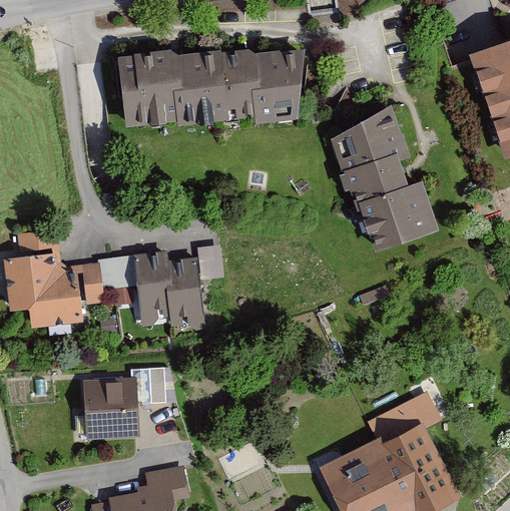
[(509,41),(470,55),(505,160),(509,158),(509,41)]
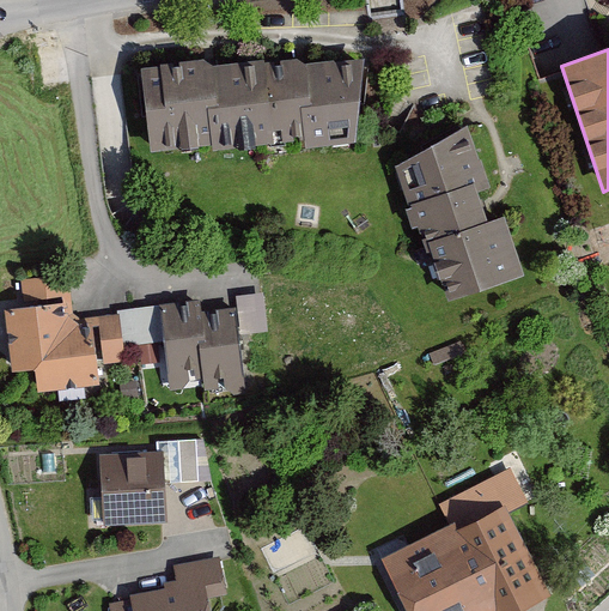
[(357,141),(365,56),(306,64),(305,56),(215,67),(215,58),(140,66),(151,152),(237,141),(238,149),(306,140),(308,147),(357,141)]
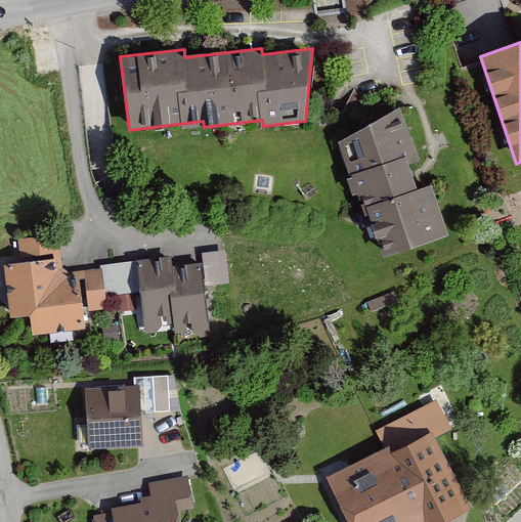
[(401,105),(340,141),(351,174),(346,176),(352,197),(361,193),(376,240),(382,237),(388,256),(448,235),(432,184),(417,189),(408,164),(420,160),(401,105)]
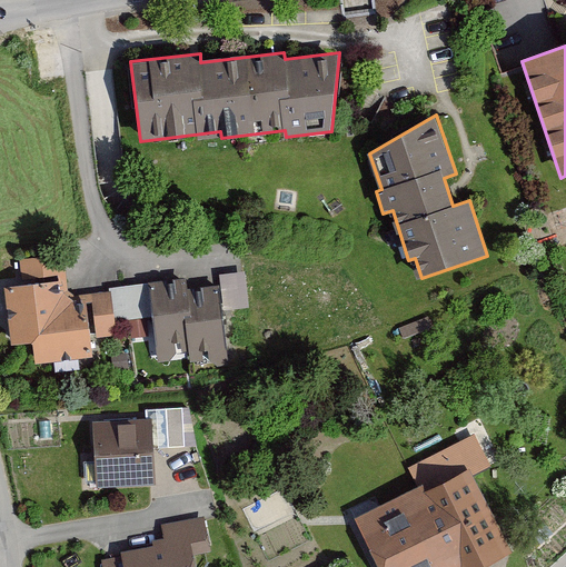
[(69,291),(65,256),(20,260),(22,284),(5,286),(10,345),(33,342),(35,362),(91,357),(86,305),(93,304),(97,337),(119,335),(118,319),(115,291),(76,296),(69,291)]
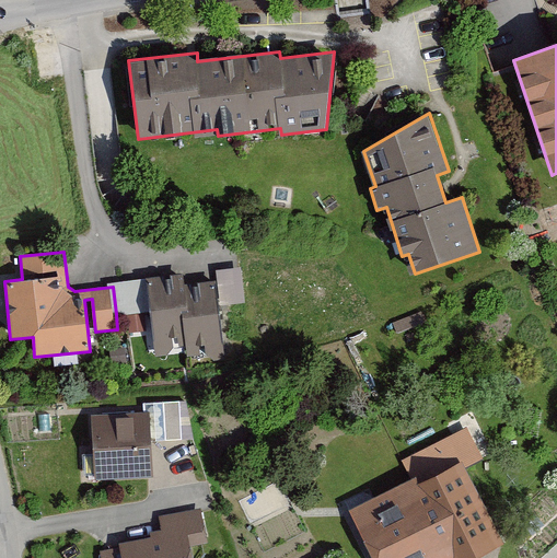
[(245,302),(242,269),(220,271),(223,304),(245,302)]
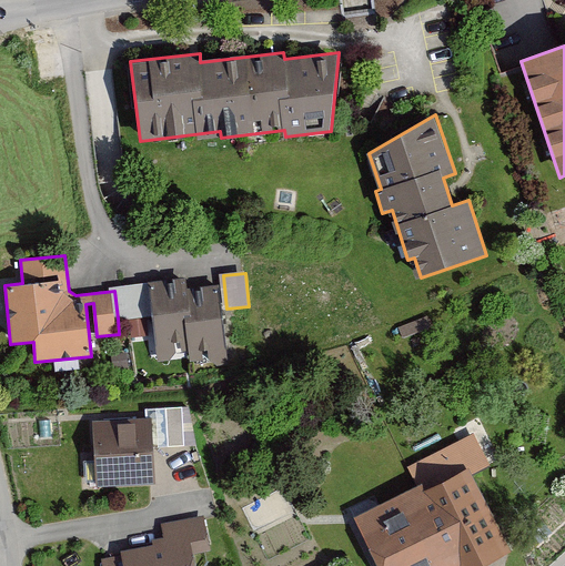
[(226,359),(219,283),(190,286),(189,279),(150,282),(153,315),(158,359),(191,355),(191,362),(226,359)]
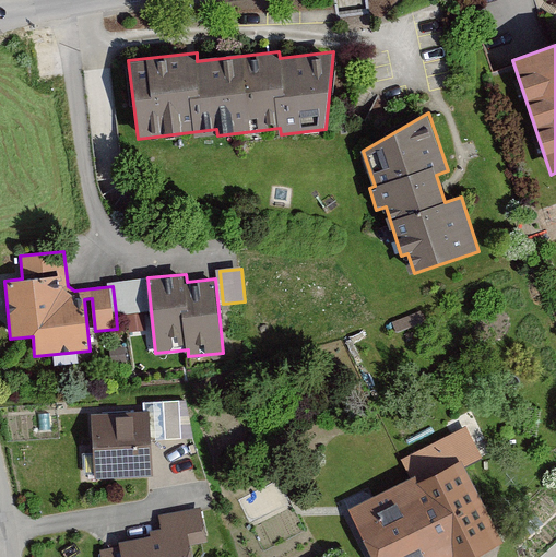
[(151,310),(148,277),(113,281),(113,286),(116,313),(151,310)]
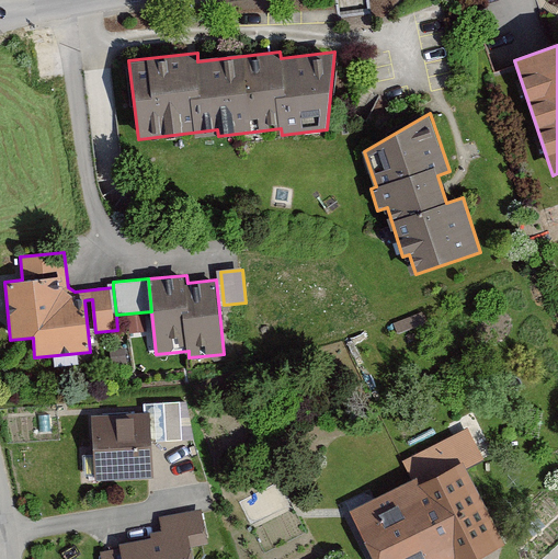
[(144,403),(144,413),(94,414),(95,480),(154,480),(154,442),(181,441),(181,402),(144,403)]
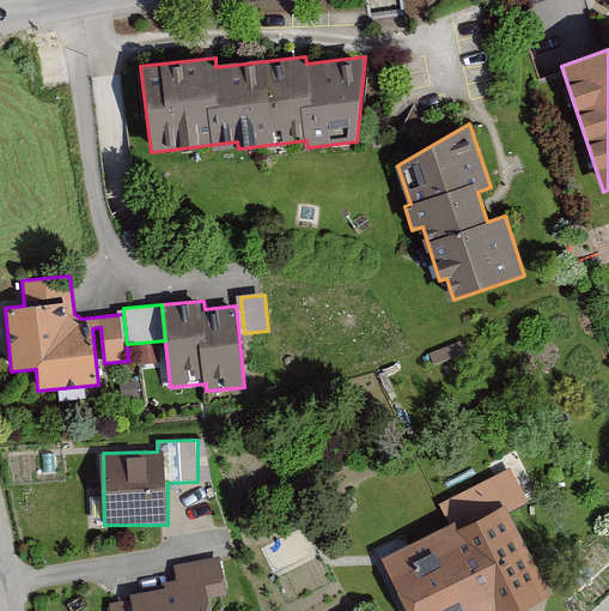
[(519,610),(550,596),(504,504),(461,526),(457,520),(384,556),(412,610),(519,610)]
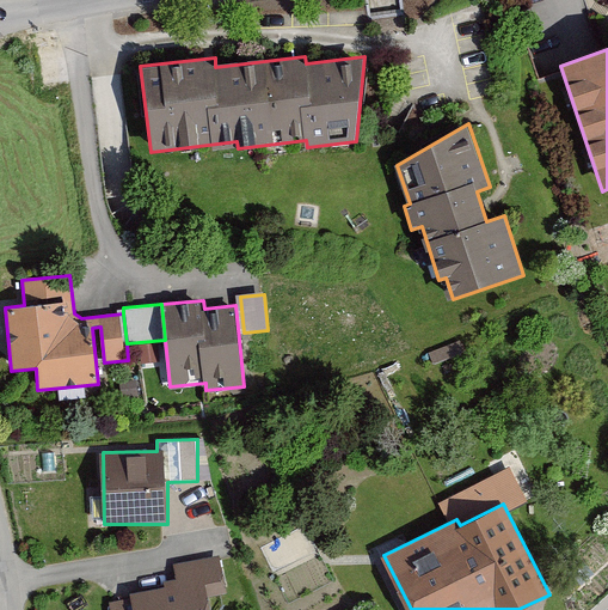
[(227,595),(221,556),(176,565),(178,579),(165,581),(166,589),(131,595),(133,602),(111,605),(111,609),(212,609),(210,598),(227,595)]
